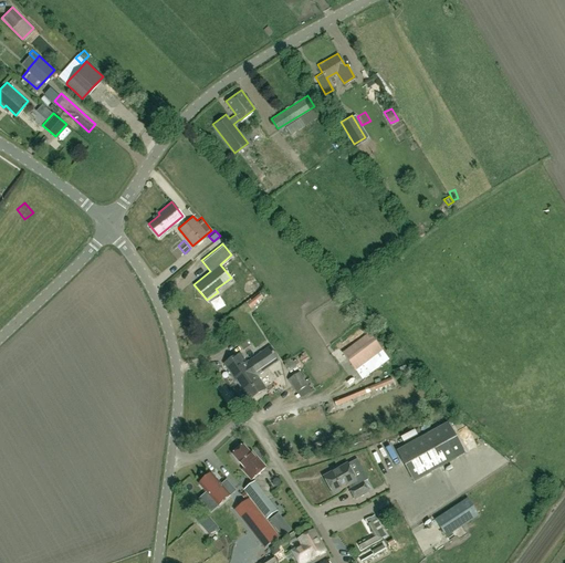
[(255,279),(249,283),(253,290),(260,285),(255,279)]
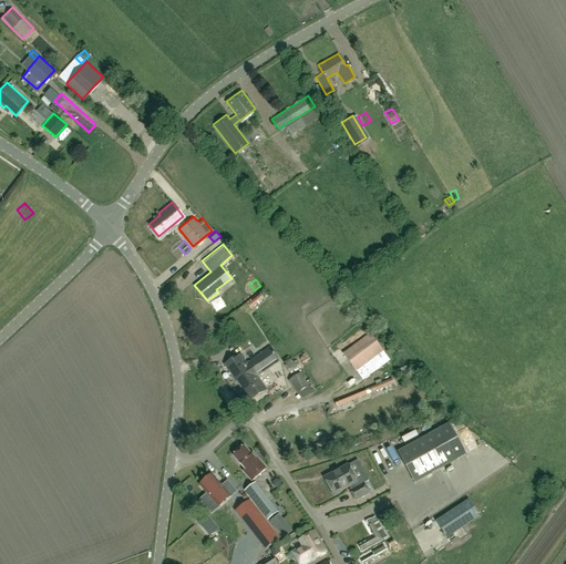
[(245,309),(263,296),(260,293),(243,306),(245,309)]
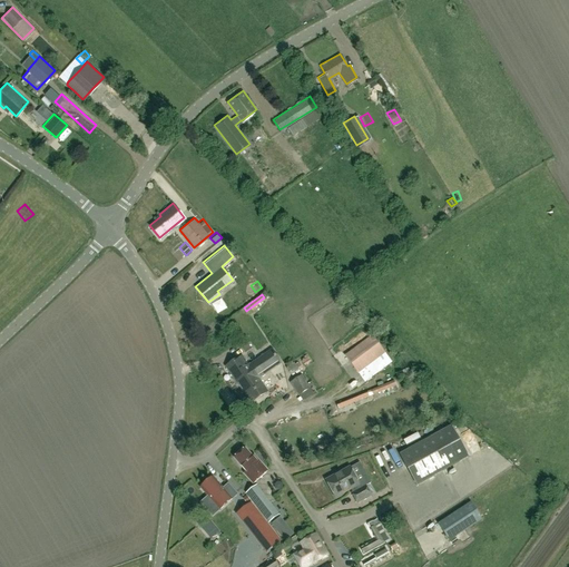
[(371,332),(344,353),(363,378),(364,380),(393,358),(374,333),(372,334),(371,332)]
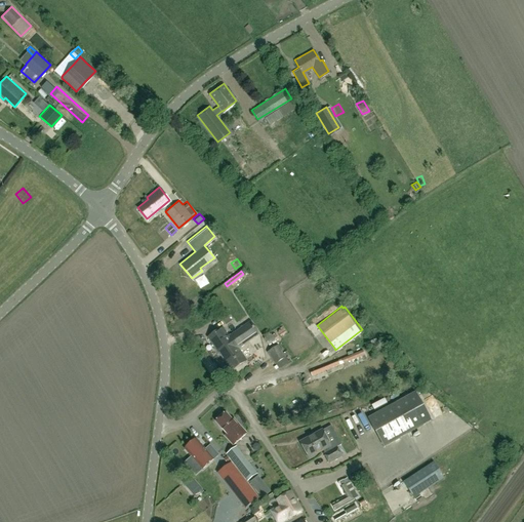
[(257,331),(250,320),(230,334),(223,324),(207,335),(217,350),(220,348),(224,353),(222,354),(231,367),(245,358),(236,346),(257,331)]
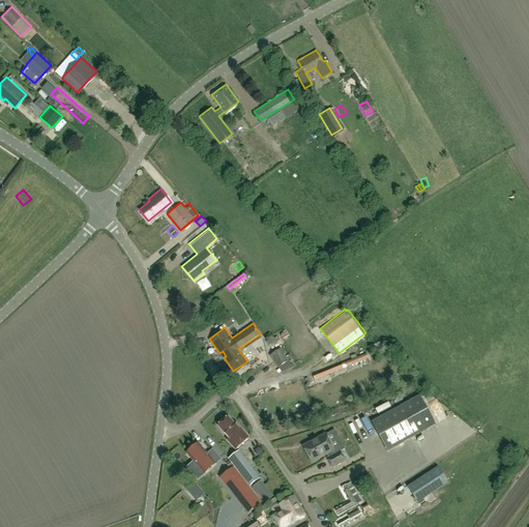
[(286,354),(280,346),(268,353),(276,366),(292,355),(290,352),(286,354)]
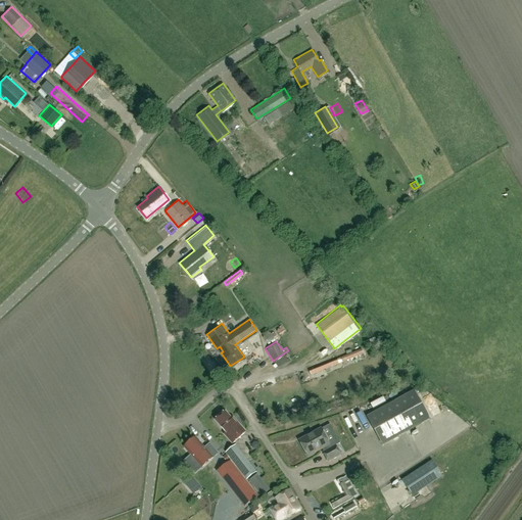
[(361,346),(307,368),(310,373),(363,351),(361,346)]
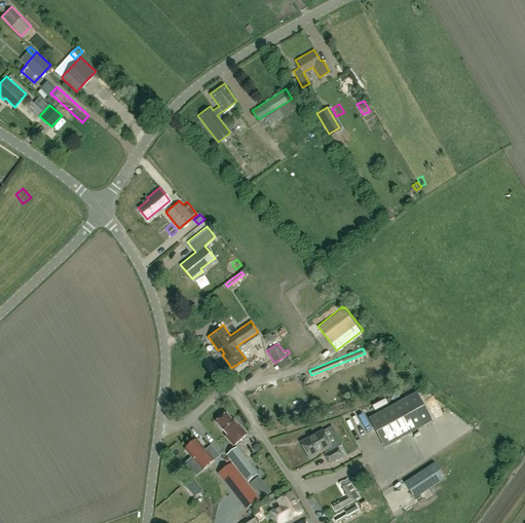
[(416,388),(367,415),(383,444),(432,417),(416,388)]
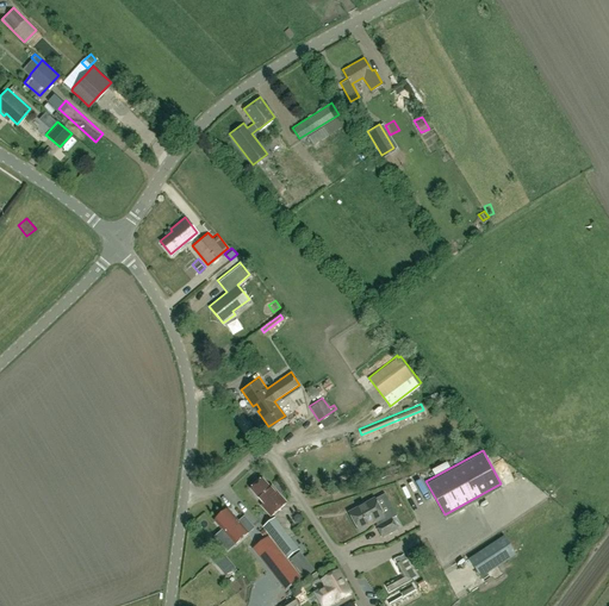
[(422,474),(416,476),(422,491),(428,487),(422,474)]
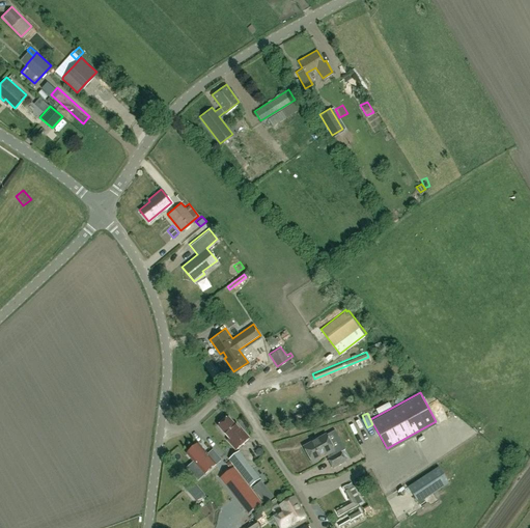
[(227,415),(217,424),(228,437),(226,438),(235,448),(249,437),(234,421),(233,422),(227,415)]
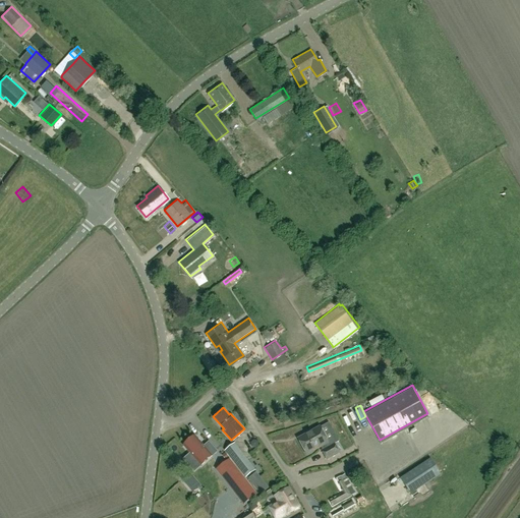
[(328,440),(320,424),(297,437),(305,452),(321,444),(323,447),(321,448),(326,457),(338,450),(334,441),(329,444),(327,440),(328,440)]
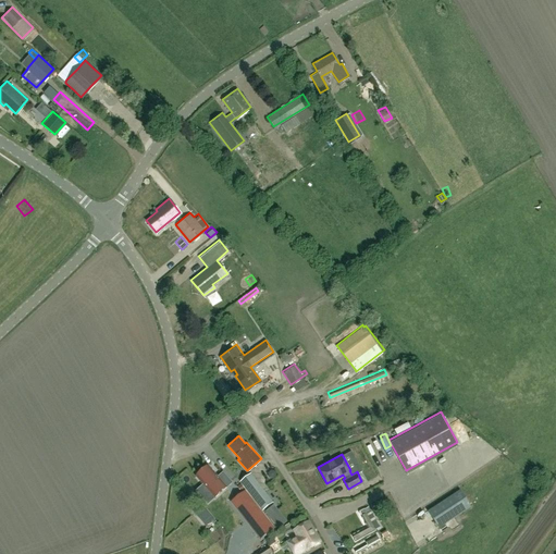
[(201,469),(196,474),(199,478),(202,482),(199,485),(196,489),(201,494),(206,501),(210,497),(213,493),(214,494),(219,490),(224,485),(227,482),(230,480),(226,475),(222,470),(217,476),(212,469),(207,464),(201,469)]
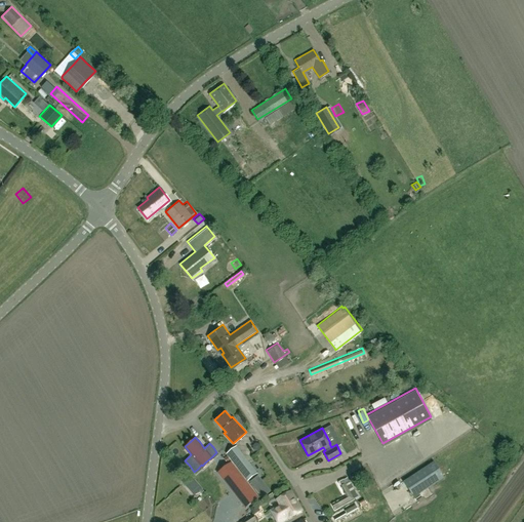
[(236,444),(226,451),(240,472),(251,464),(236,444)]
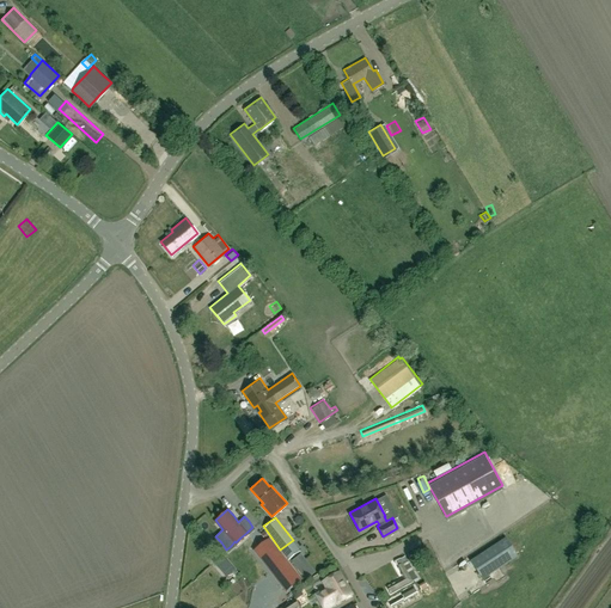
[(256,546),(287,585),(300,575),(269,535),(256,546)]
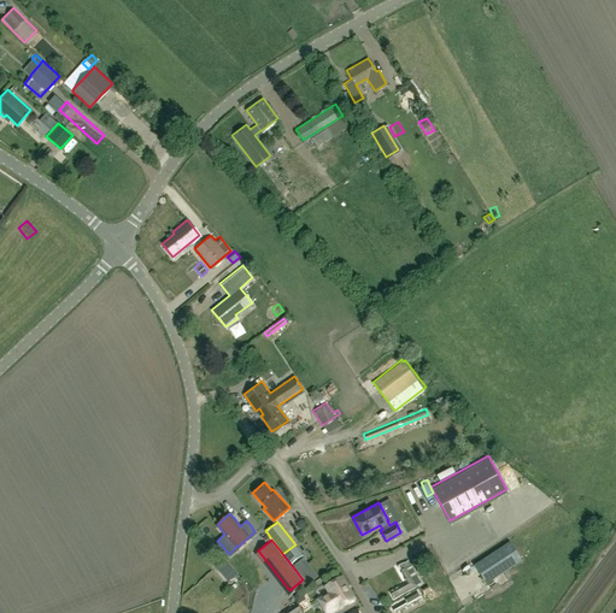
[(521,560),(510,542),(473,563),(482,581),(521,560)]
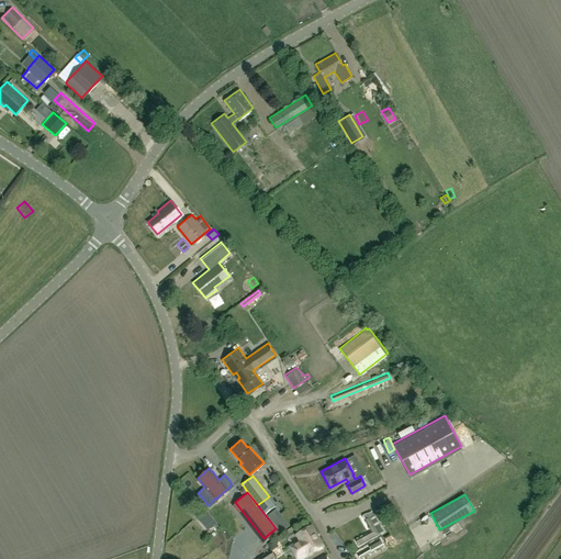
[(276,506),(267,513),(271,520),(280,512),(276,506)]
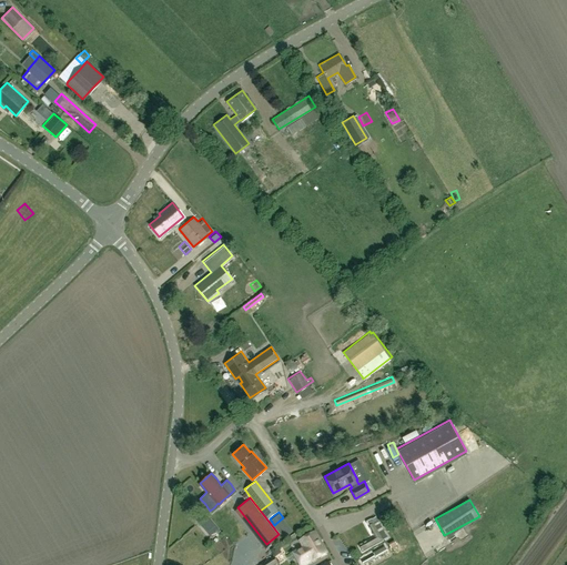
[(382,537),(373,521),(367,524),(374,536),(358,545),(361,550),(382,537)]
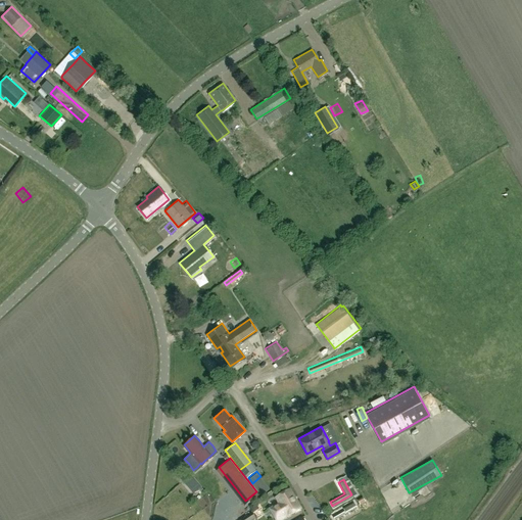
[(197,481),(189,488),(194,493),(201,486),(197,481)]
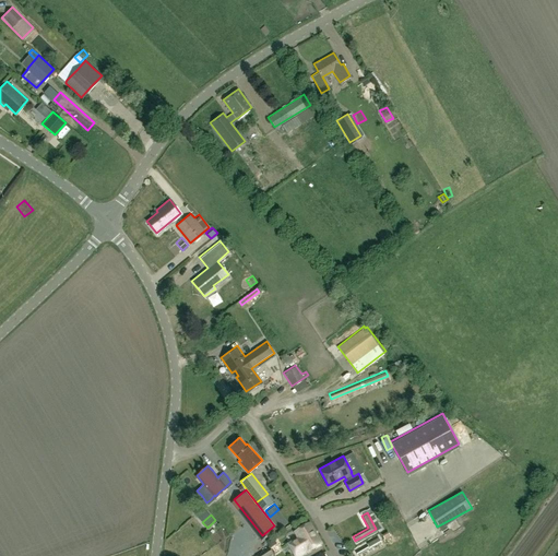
[(296,535),(287,541),(295,554),(304,549),(305,551),(321,542),(309,521),(293,530),(296,535)]
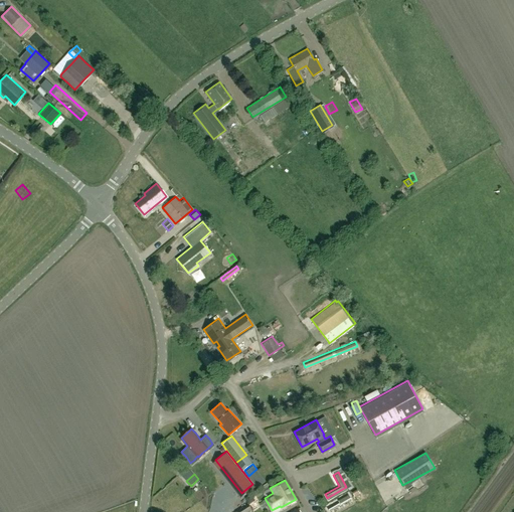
[(340,504),(351,498),(348,493),(337,499),(340,504)]
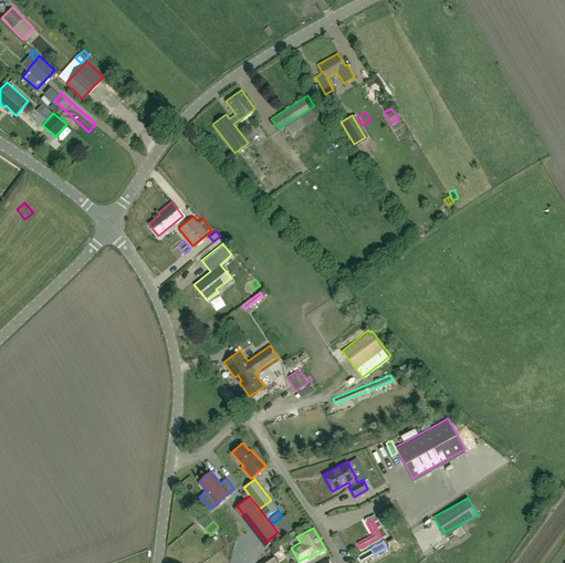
[(362,562),(373,554),(370,550),(359,556),(362,562)]
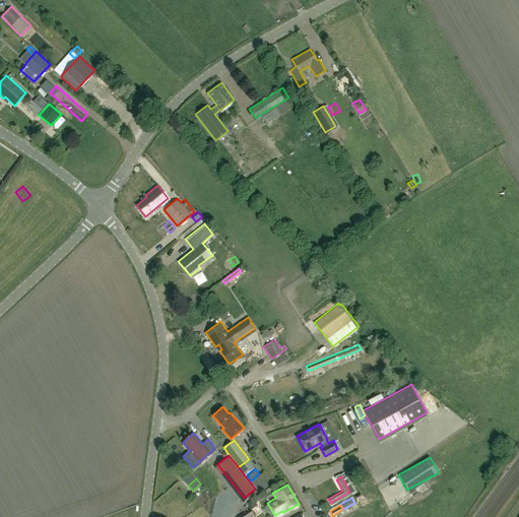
[(237,516),(248,516),(254,513),(250,508),(237,516)]
